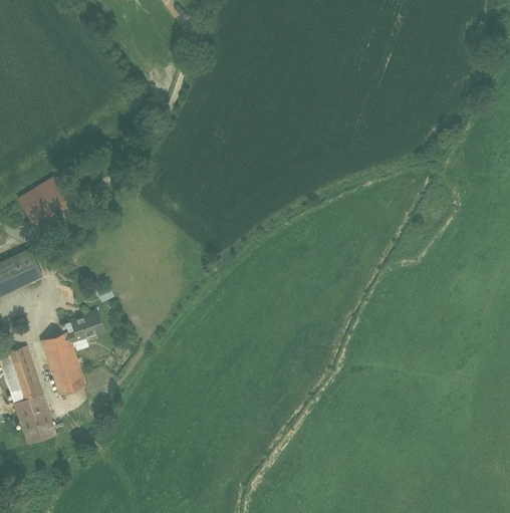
[(55,177),(19,198),(35,227),(71,206),(55,177)]
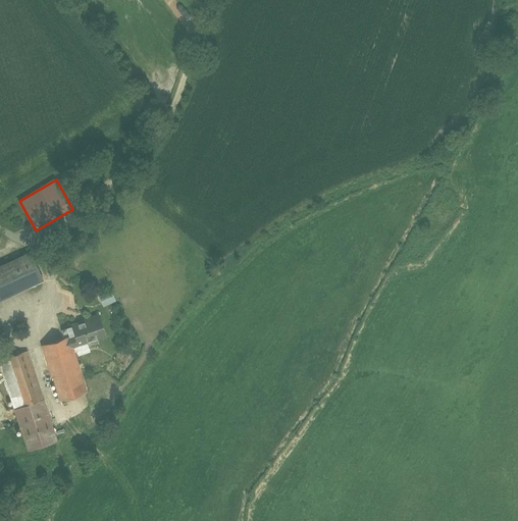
[(31,253),(0,266),(0,302),(44,282),(31,253)]
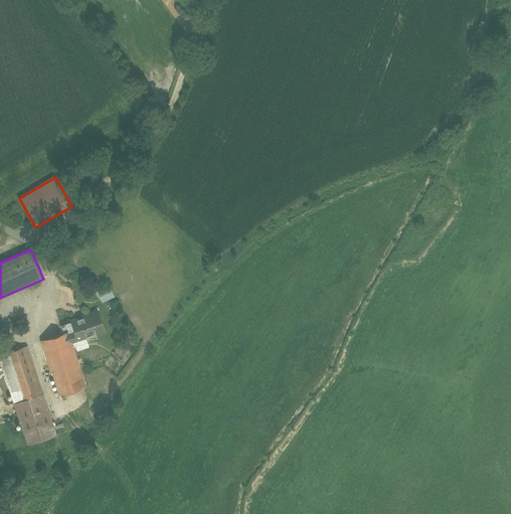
[(112,298),(107,287),(97,291),(102,303),(112,298)]
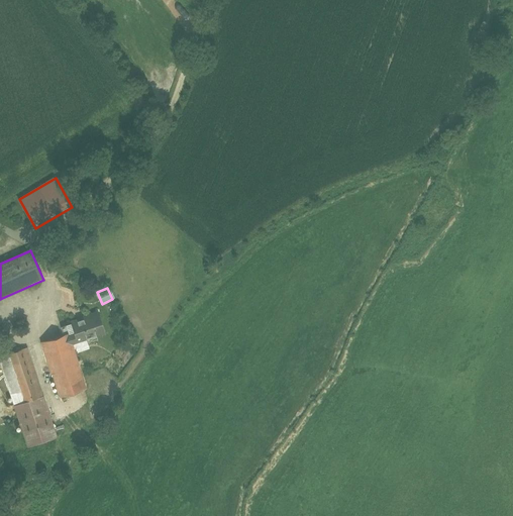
[(104,332),(97,311),(64,322),(68,331),(72,343),(104,332)]
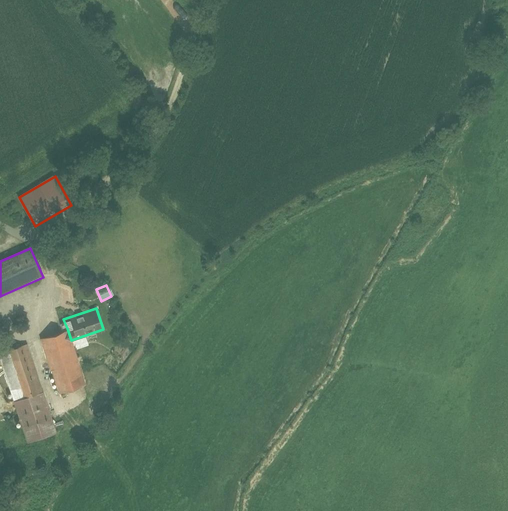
[(67,328),(41,337),(59,392),(85,383),(71,340),(67,328)]
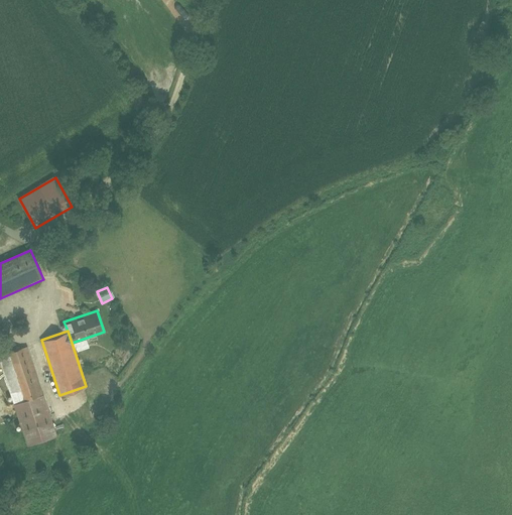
[(41,394),(26,347),(0,355),(0,365),(13,403),(41,394)]
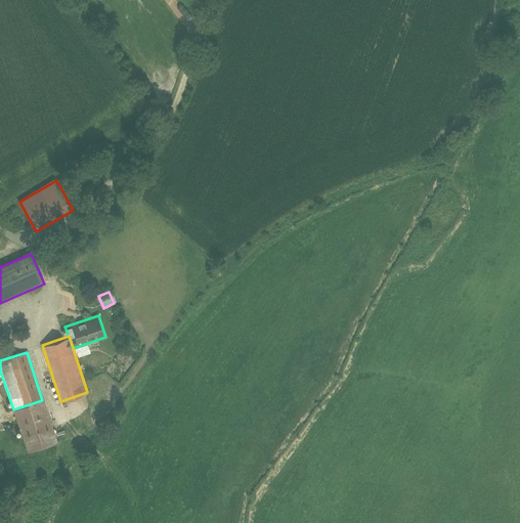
[(42,400),(13,409),(28,453),(57,444),(42,400)]
